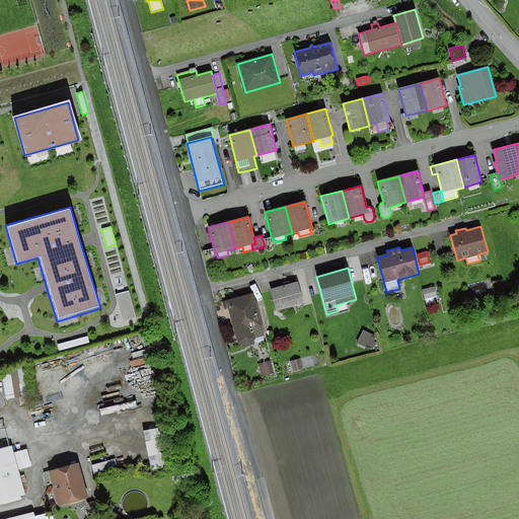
[(271,289),(277,311),(295,305),(295,308),(304,306),(297,282),(271,289)]
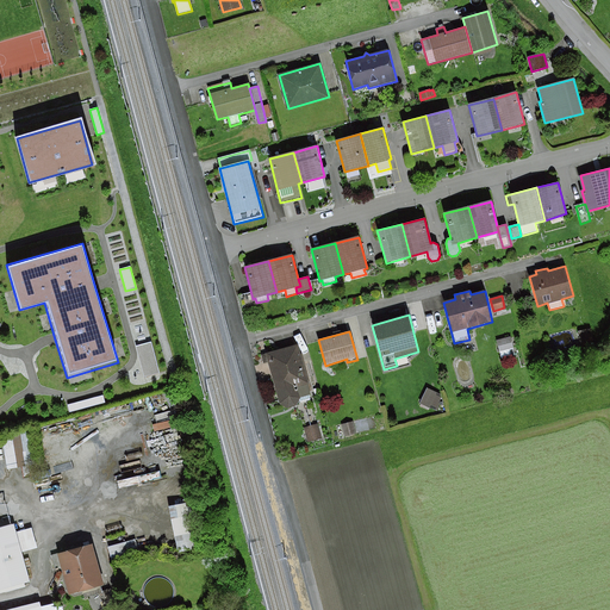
[(510,337),(497,341),(502,358),(515,354),(510,337)]
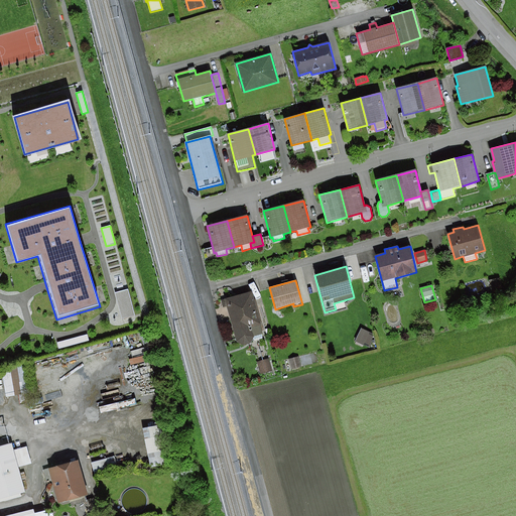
[(127,289),(115,293),(122,319),(135,316),(127,289)]
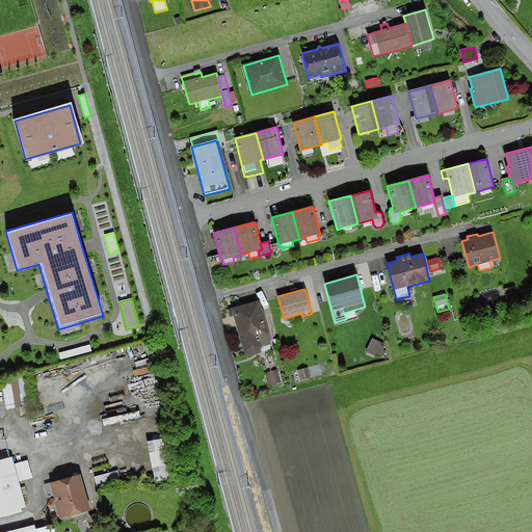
[(273,341),(261,299),(227,309),(230,317),(234,316),(244,352),(251,356),(257,354),(262,347),(272,344),(271,342),(273,341)]
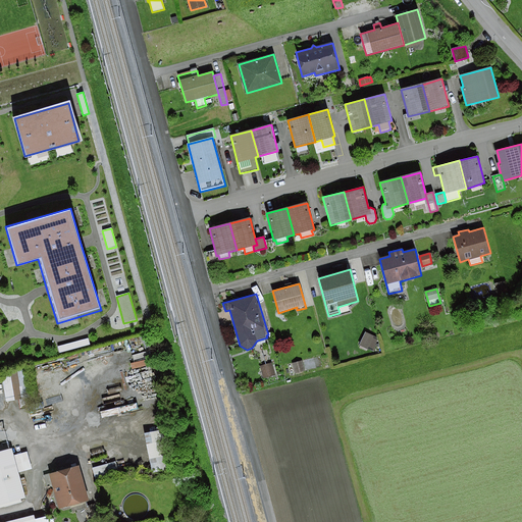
[(365,332),(359,345),(374,352),(377,337),(365,332)]
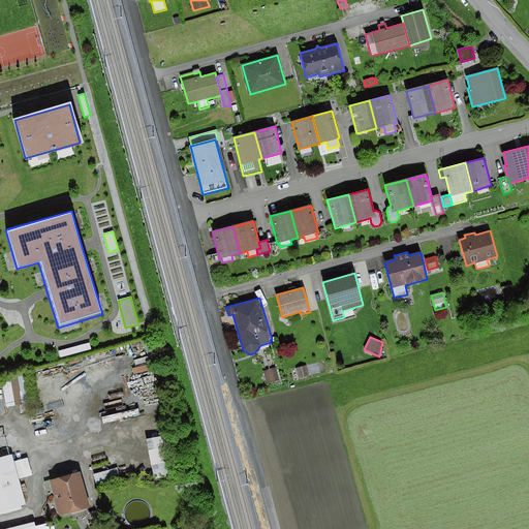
[(89,343),(59,351),(60,358),(91,350),(89,343)]
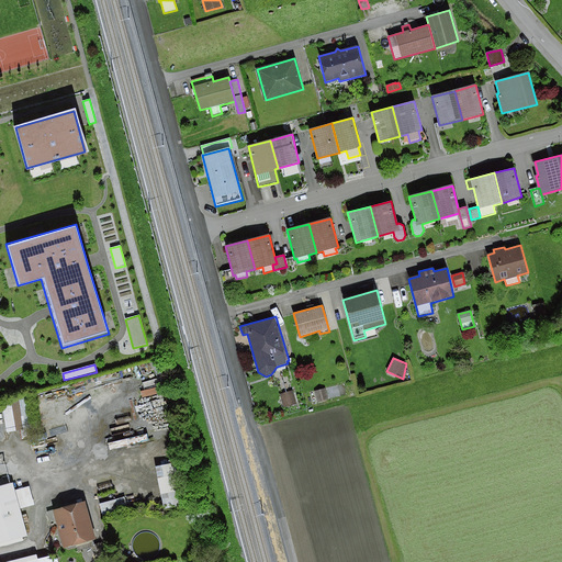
[(325,389),(314,391),(317,402),(327,400),(325,389)]
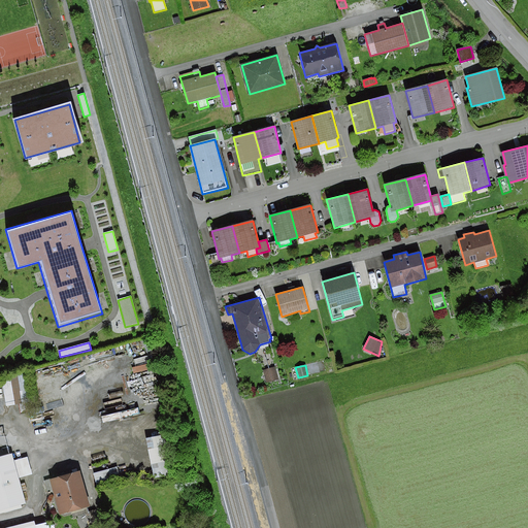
[(266,370),(270,384),(281,381),(276,367),(266,370)]
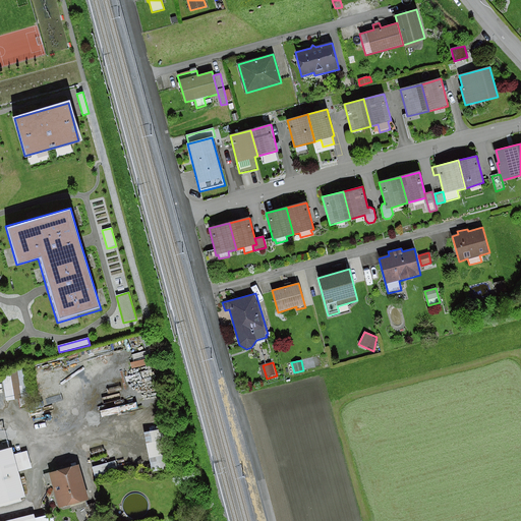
[(6,402),(19,399),(21,408),(30,406),(22,370),(1,374),(6,402)]
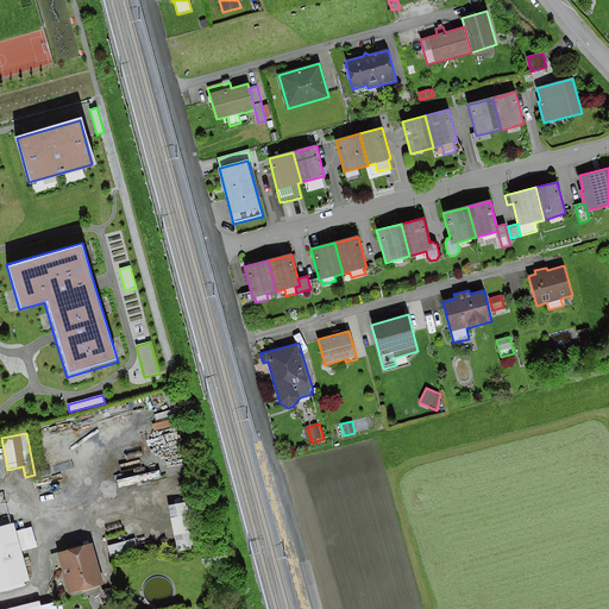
[(187,503),(169,507),(176,552),(195,550),(187,503)]
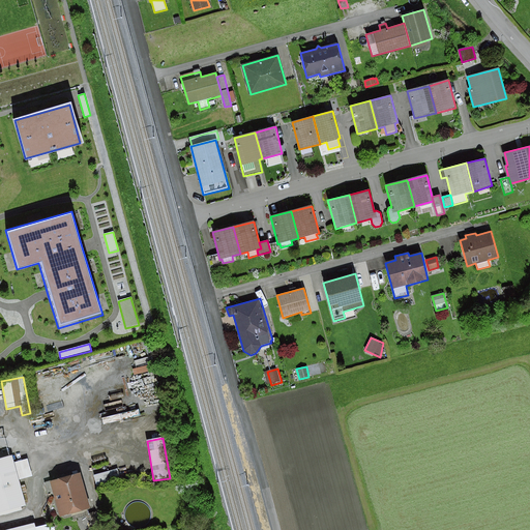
[(105,453),(92,457),(94,464),(107,461),(105,453)]
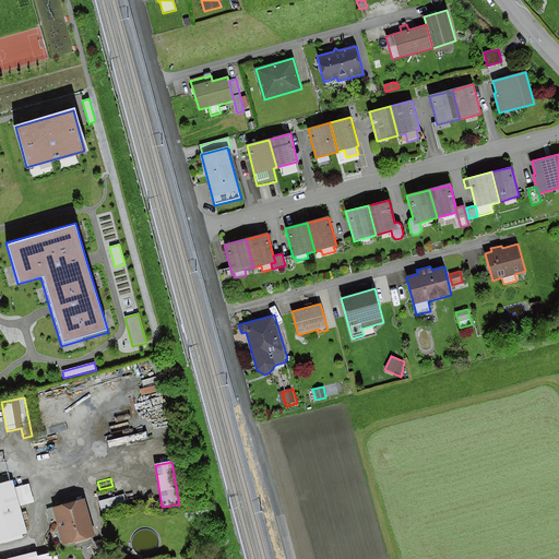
[(13,480),(0,484),(0,543),(28,535),(13,480)]
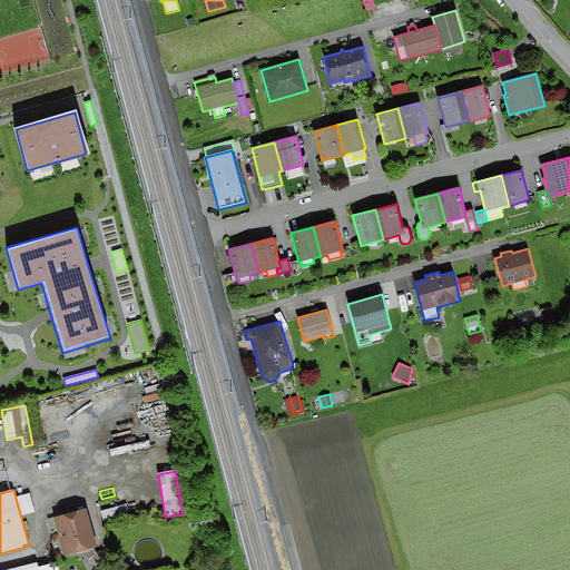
[(126,504),(100,511),(104,522),(129,516),(126,504)]
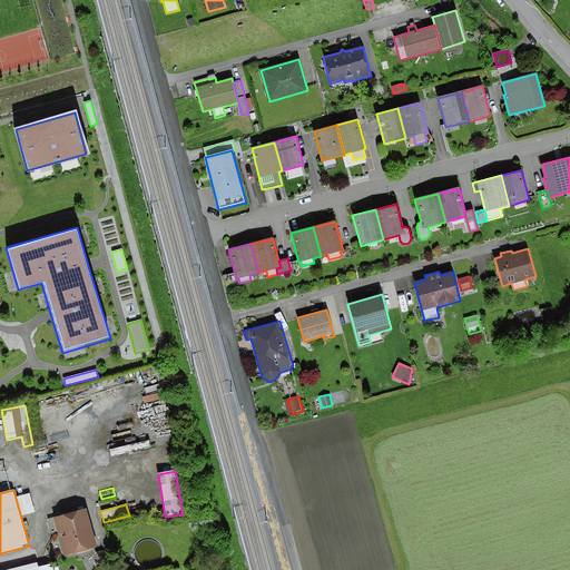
[(87,509),(53,518),(65,557),(69,558),(99,549),(87,509)]
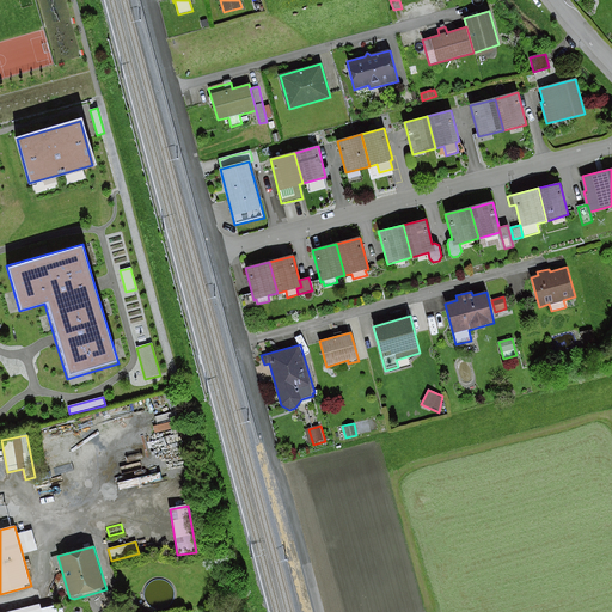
All buildings are outlined.
